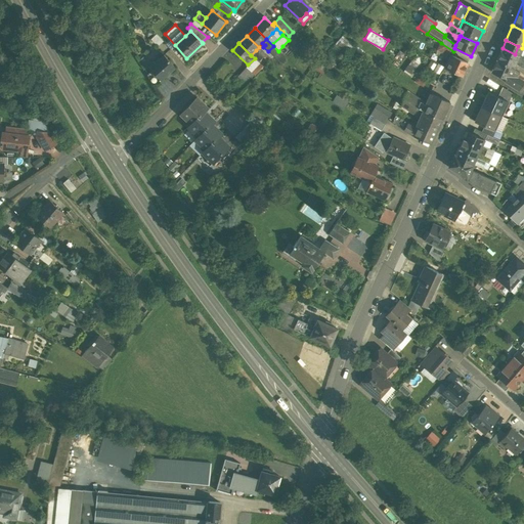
[(265,45),(262,43),(259,47),(267,55),(270,58),(273,56),(268,51),(263,47),(265,45)]
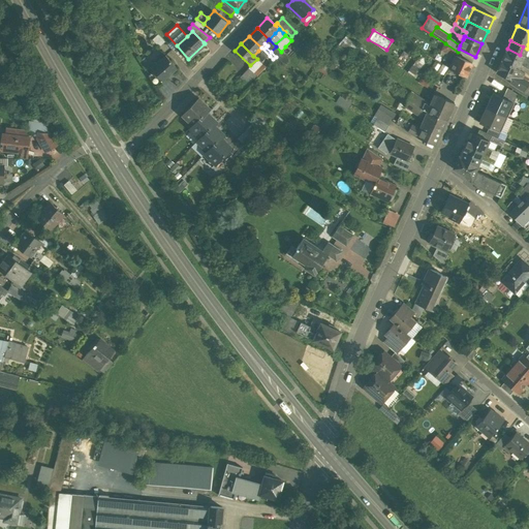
[(458,52),(445,43),(442,51),(455,57),(458,52)]
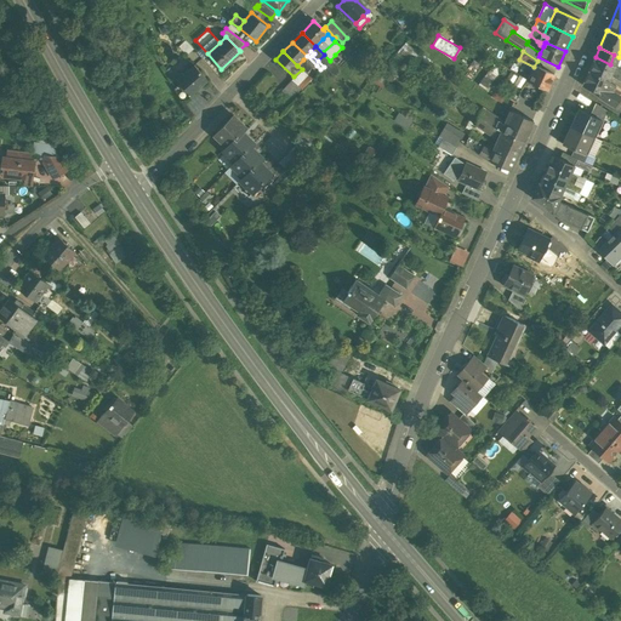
[(330,61),(324,55),(318,61),(324,67),(332,75),(339,69),(330,61)]
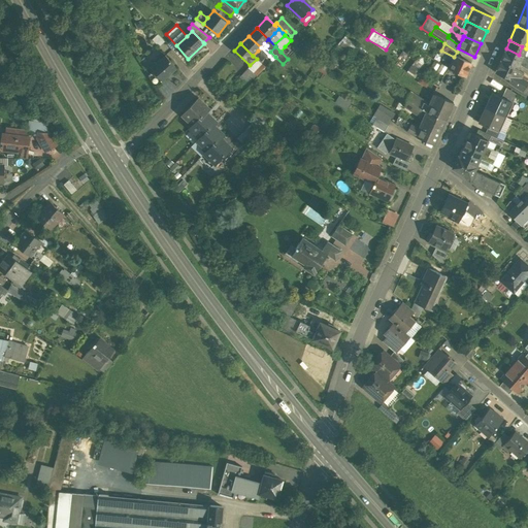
[(519,55),(506,48),(500,61),(518,69),(520,63),(523,57),(519,55)]
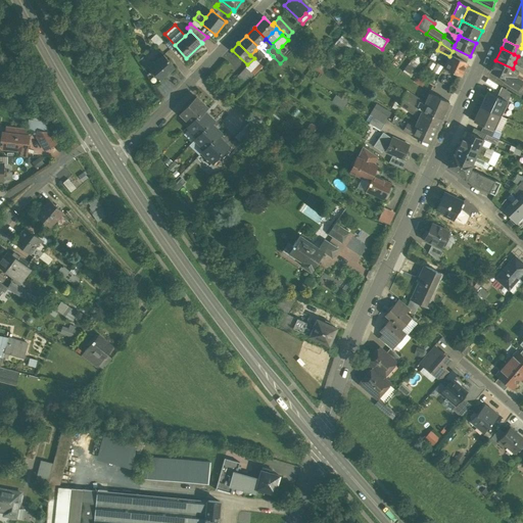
[(263,57),(255,50),(250,55),(254,58),(257,62),(263,57)]
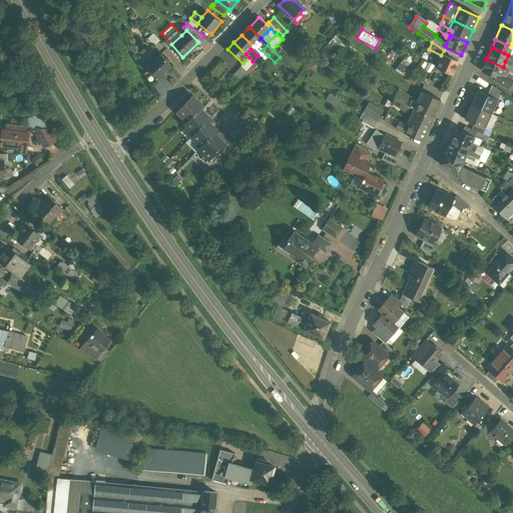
[(160,54),(146,66),(148,69),(157,79),(171,66),(160,54)]
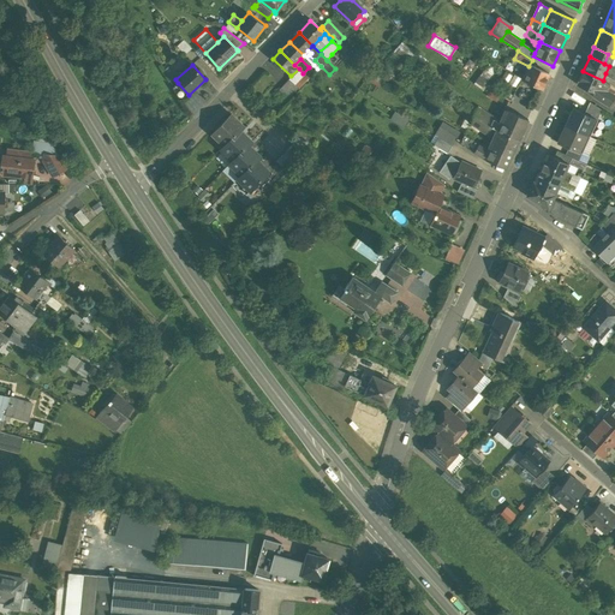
[(314,65),(305,75),(309,78),(317,69),(314,65)]
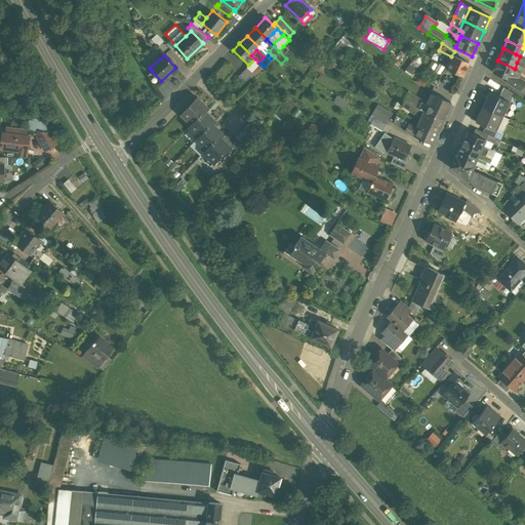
[(469,64),(452,56),(446,68),(462,76),(469,64)]
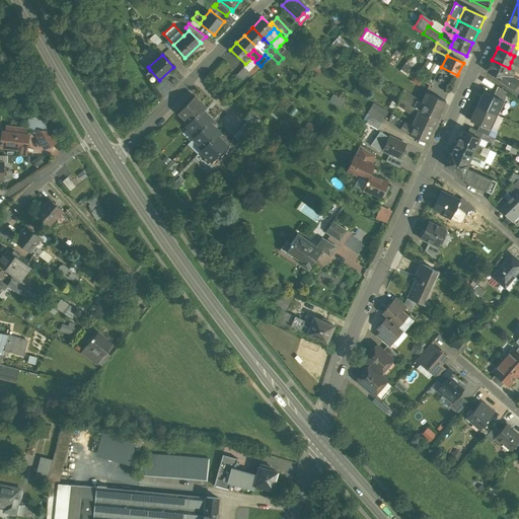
[(245,64),(243,67),(248,71),(257,63),(255,62),(252,58),(245,64)]
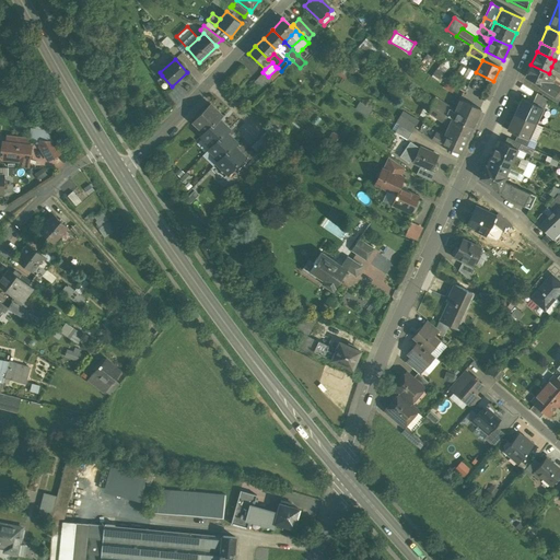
[(549,73),(531,65),(525,78),(540,84),(543,86),(549,73)]
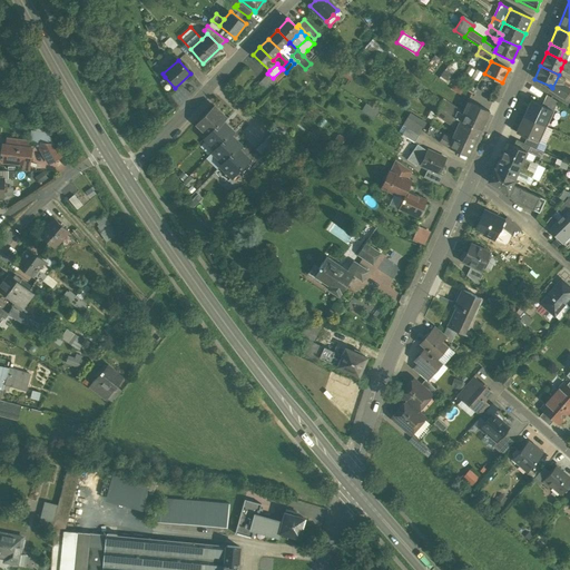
[(283,69),(273,78),(276,81),(286,72),(283,69)]
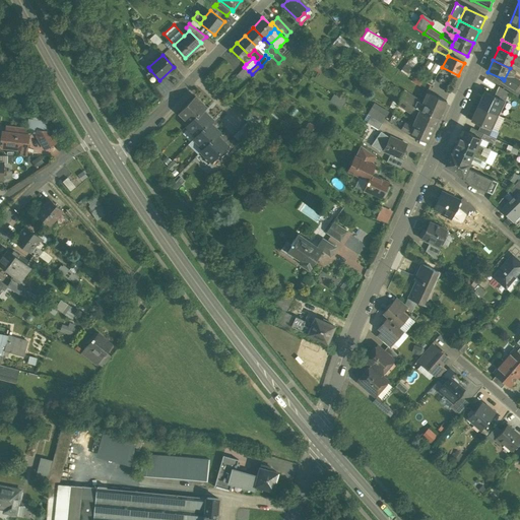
[(244,67),(236,76),(244,83),(252,74),(249,71),(244,67)]
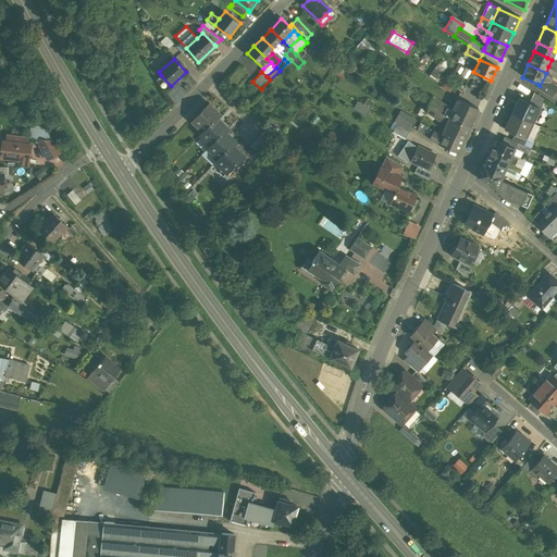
[(552,76),(546,73),(540,86),(537,84),(536,87),(552,96),(556,87),(548,82),(552,76)]
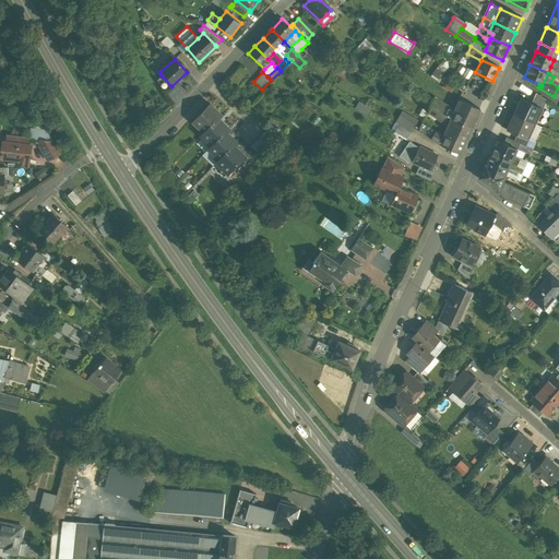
[(171,86),(162,75),(156,81),(164,92),(171,86)]
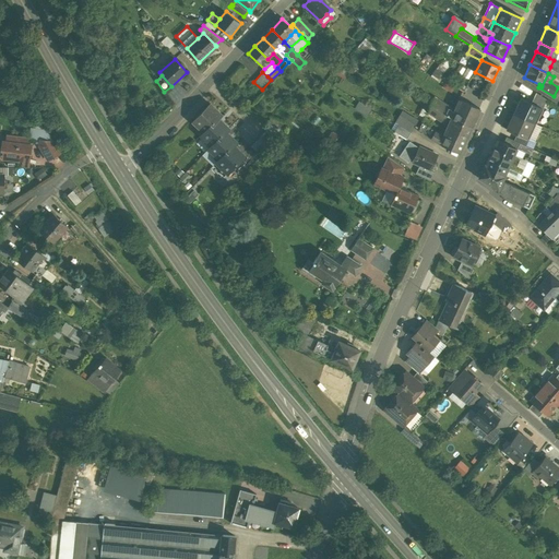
[(443,83),(439,81),(435,87),(440,91),(442,87),(441,86),(443,83)]
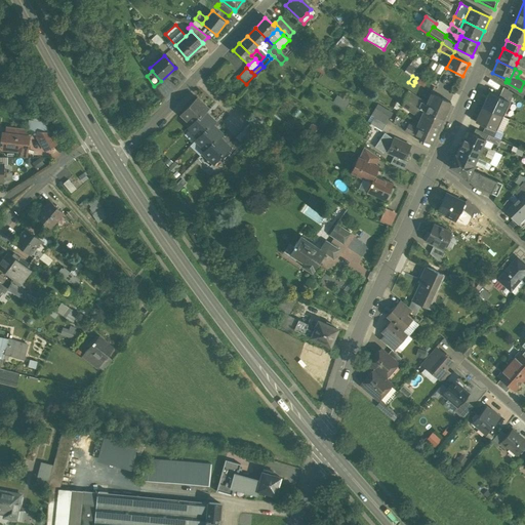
[(428,81),(417,76),(416,78),(414,81),(415,82),(425,87),(428,82),(428,81)]
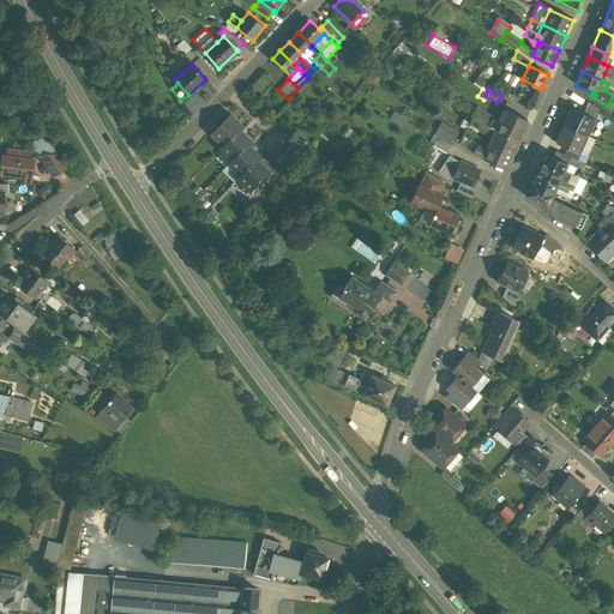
[(512,96),(503,90),(500,95),(500,96),(509,101),(512,96)]
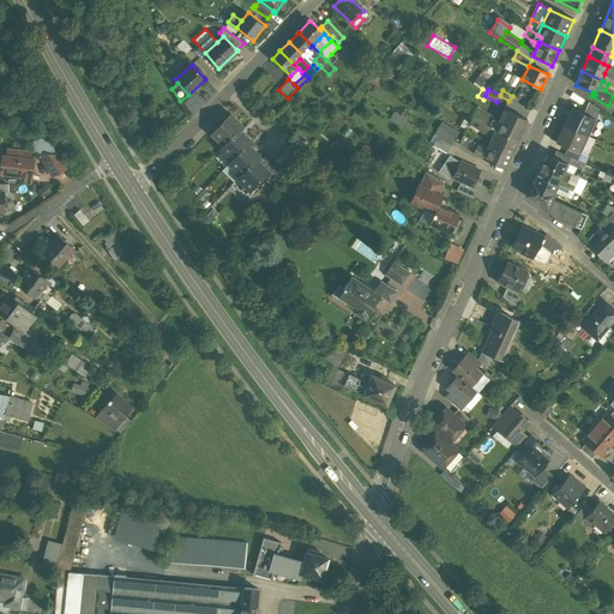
[(476,109),(461,100),(457,106),(471,115),(476,109)]
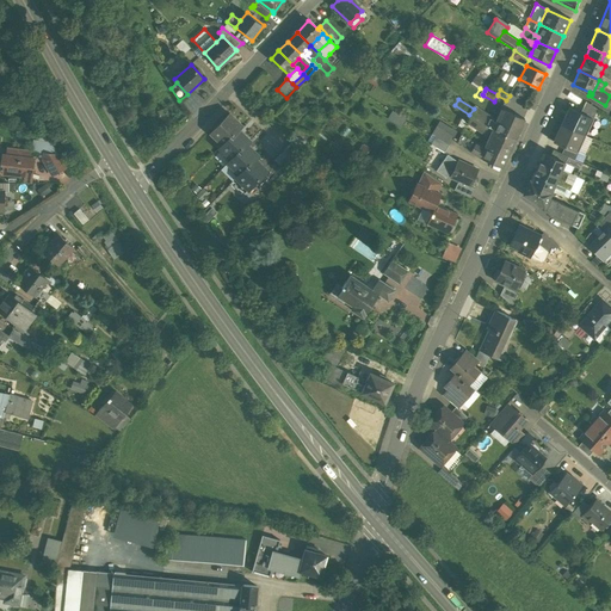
[(597,110),(586,102),(580,113),(590,117),(590,118),(593,119),(597,110)]
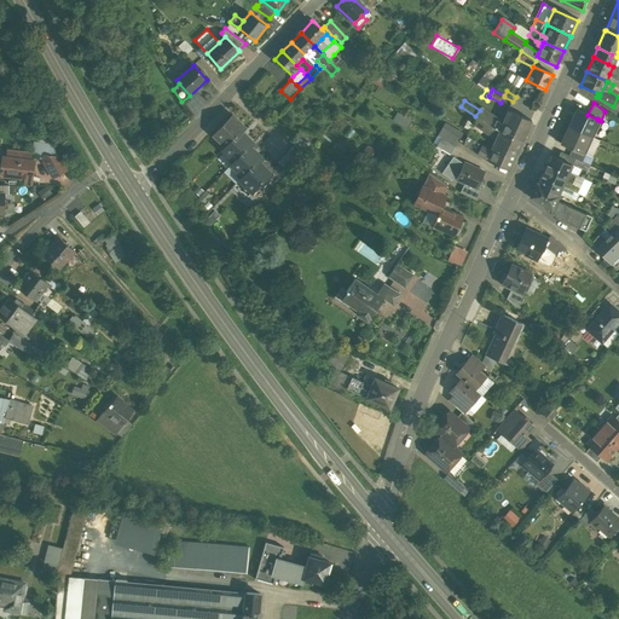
[(510,113),(503,127),(501,125),(499,122),(480,110),(475,116),(502,132),(521,142),(531,121),(510,113)]
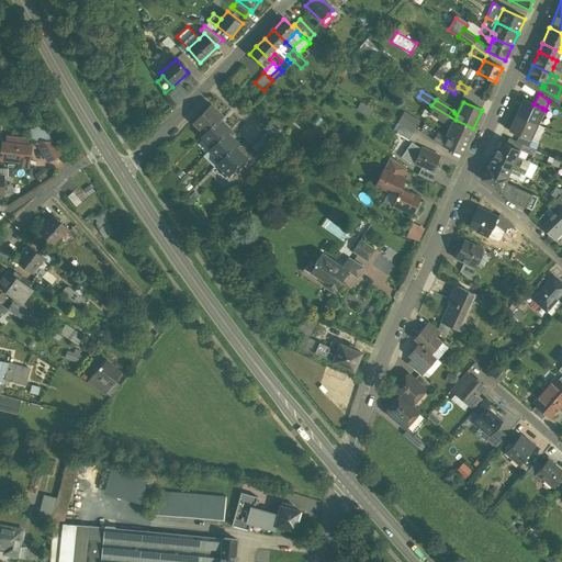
[(534,104),(524,100),(517,115),(538,125),(546,110),(542,109),(542,108),(534,104)]
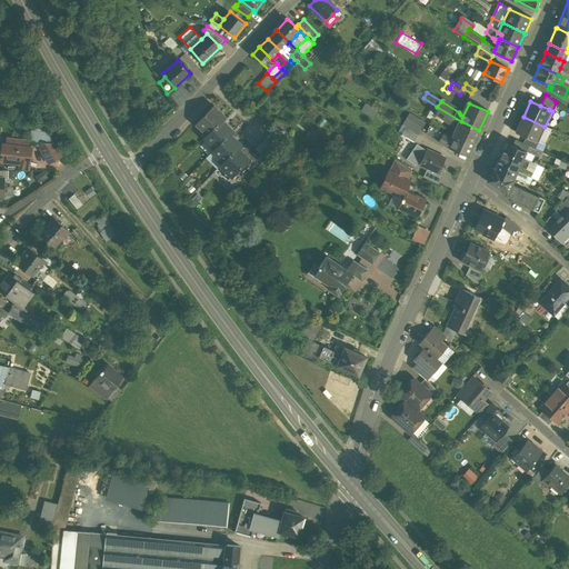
[(213,107),(196,125),(207,136),(222,120),(222,121),(226,118),(213,107)]
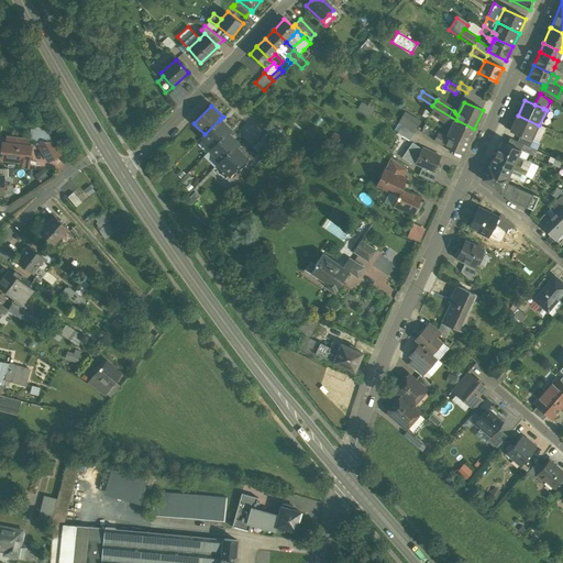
[(474,129),(456,120),(432,106),(430,112),(450,125),(453,125),(450,133),(468,142),(474,129)]
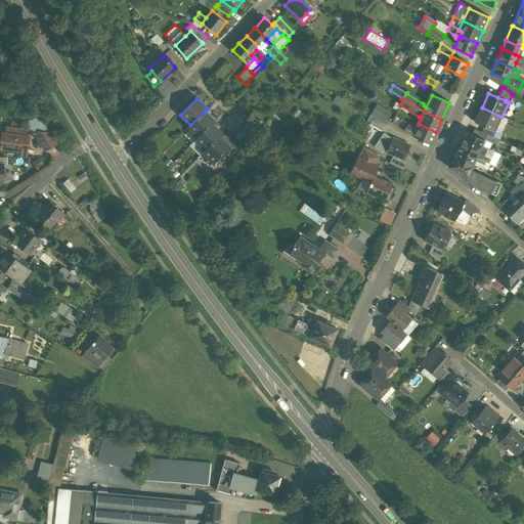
[(347,102),(340,99),(337,103),(344,107),(347,102)]
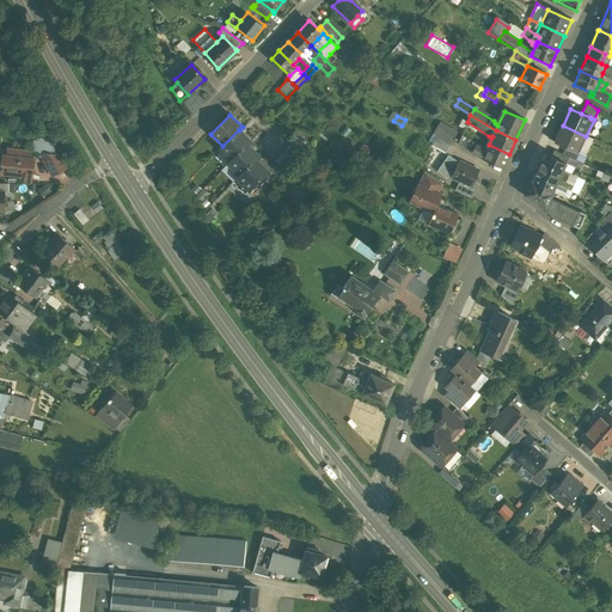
[(586,136),(563,126),(555,144),(565,148),(575,152),(579,153),(586,136)]
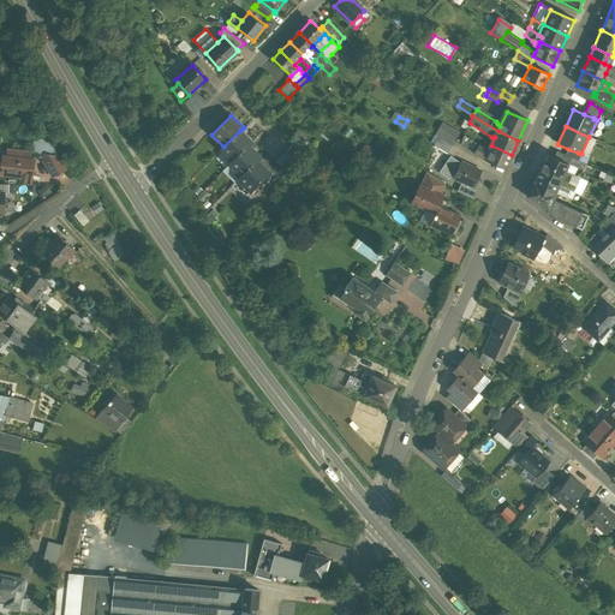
[(448,132),(440,127),(435,136),(439,138),(452,147),(457,138),(455,137),(448,132)]
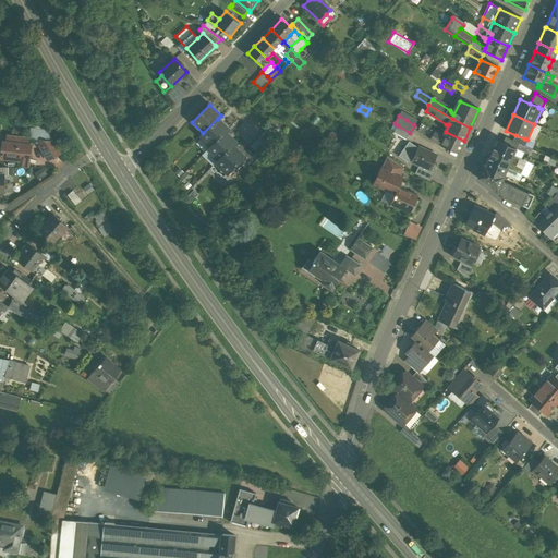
[(218,118),(203,133),(199,135),(210,146),(226,132),(229,129),(218,119),(218,118)]
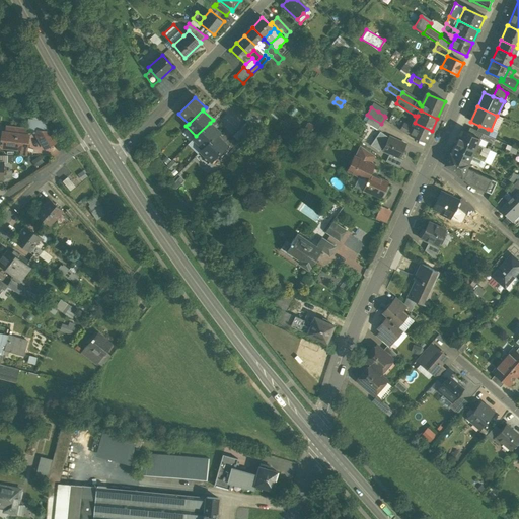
[(263,115),(250,109),(248,116),(251,117),(260,121),(263,115)]
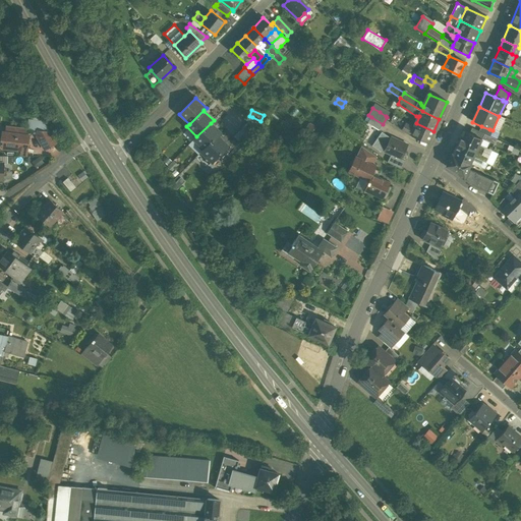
[(416,123),(414,127),(393,115),(390,122),(411,135),(428,142),(433,131),(416,123)]
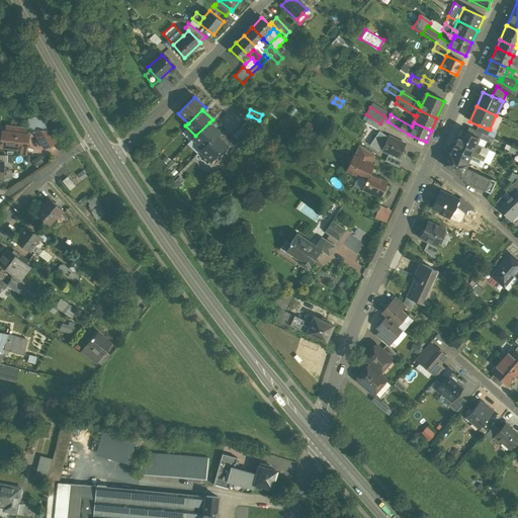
[(259,120),(251,116),(249,118),(259,127),(263,123),(260,120),(259,120)]
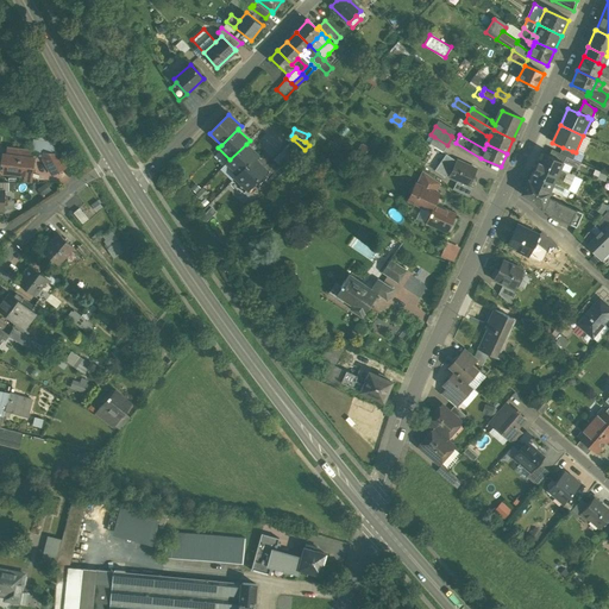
[(447,145),(434,137),(429,144),(443,152),(447,145)]
